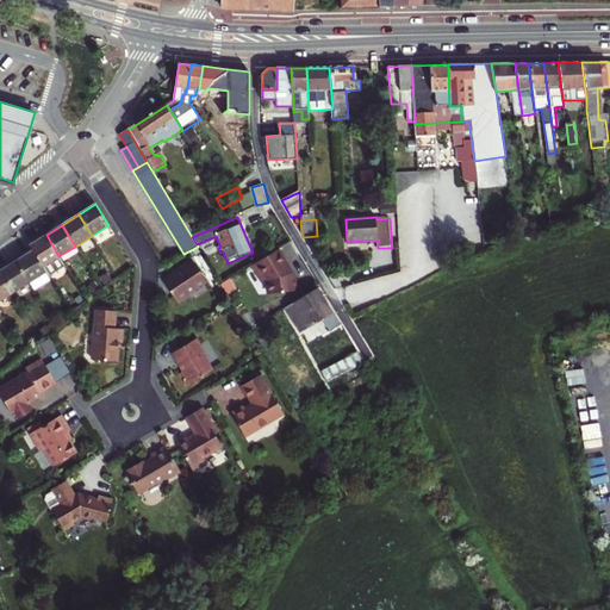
[(58,256),(47,235),(30,246),(32,250),(48,277),(66,267),(58,256)]
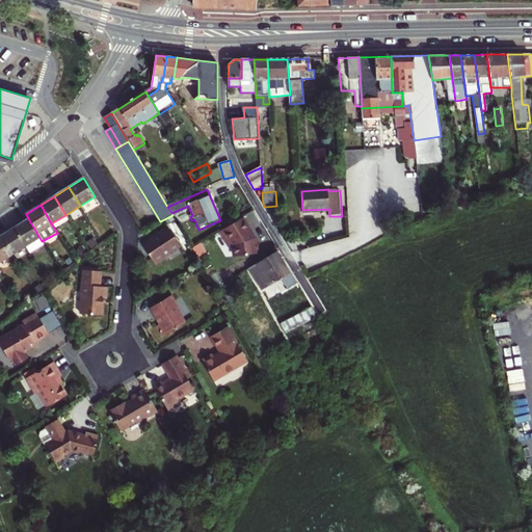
[(14,228),(25,246),(29,254),(44,244),(42,241),(28,218),(14,228)]
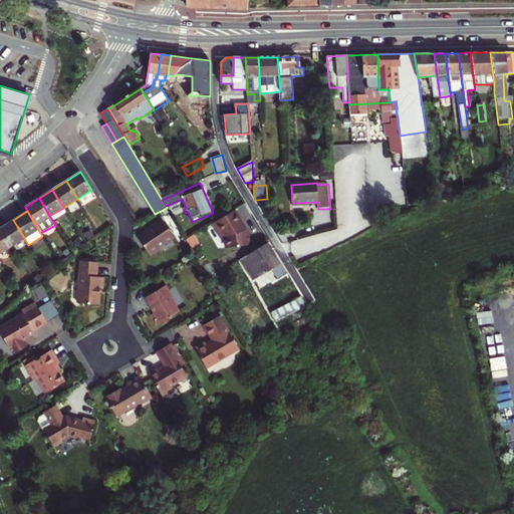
[(236,211),(213,225),(220,237),(225,237),(227,248),(248,246),(248,245),(251,245),(249,233),(246,233),(242,224),(243,223),(236,211)]
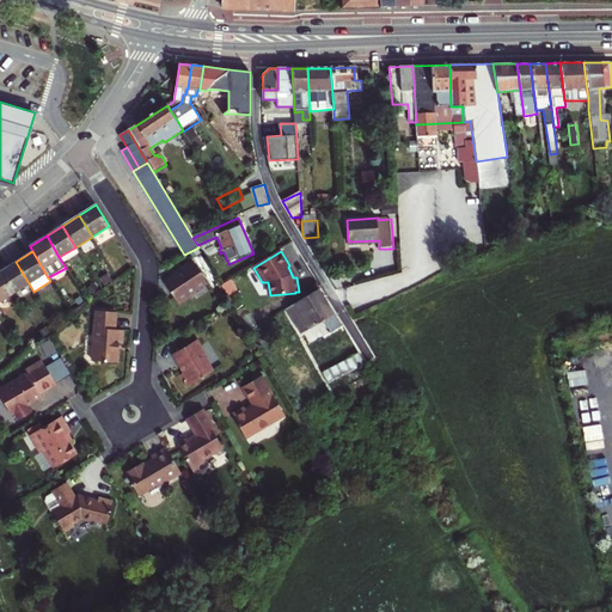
[(0,271),(13,294),(29,283),(16,262),(0,271)]
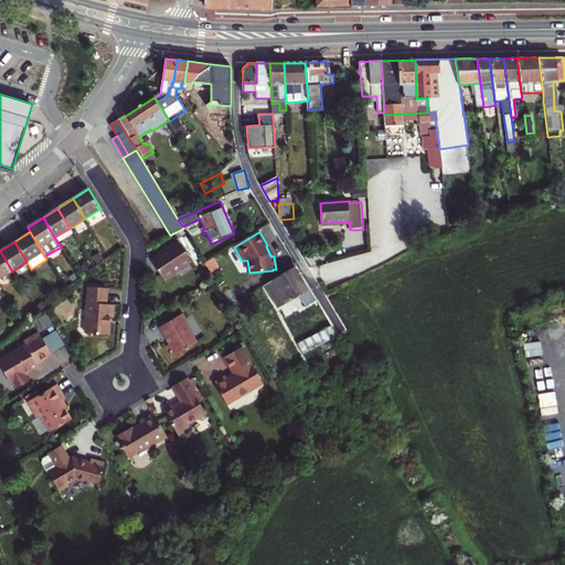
[(191,263),(179,242),(169,247),(168,252),(164,251),(151,259),(164,280),(176,274),(176,272),(191,263)]
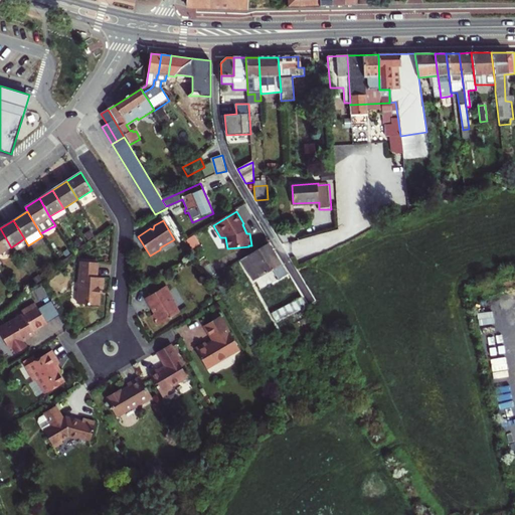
[(0,253),(11,247),(0,228),(0,253)]
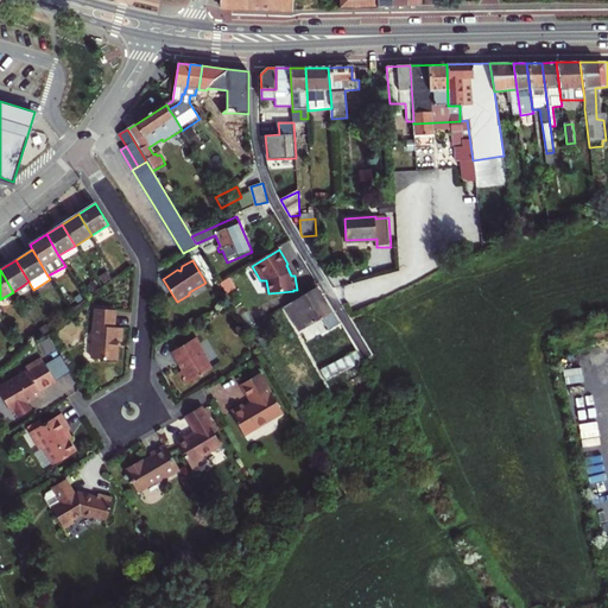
[(339,323),(317,289),(282,309),(296,334),(321,320),(328,330),(339,323)]
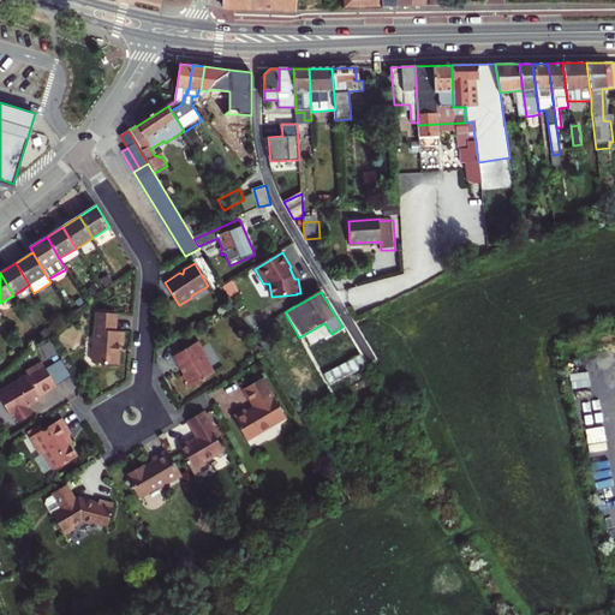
[(114,333),(115,316),(95,314),(93,364),(117,365),(118,346),(121,347),(123,333),(114,333)]
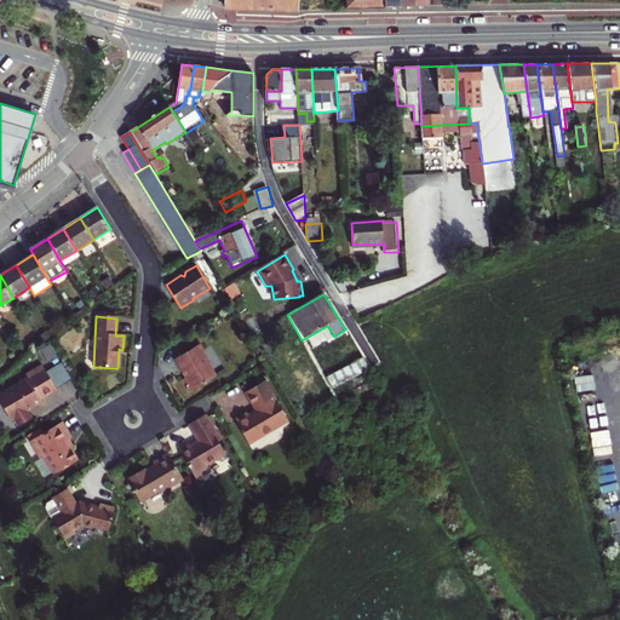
[(200,345),(176,360),(187,378),(183,380),(190,392),(217,377),(207,360),(208,360),(200,345)]
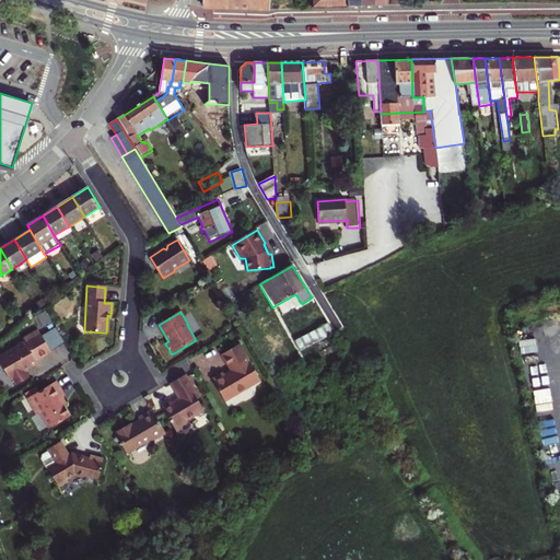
[(327,322),(293,340),(299,350),(333,331),(327,322)]
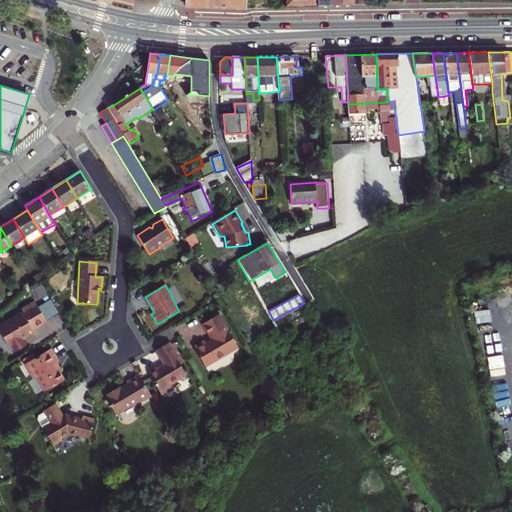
[(38,307),(46,322),(59,314),(51,300),(38,307)]
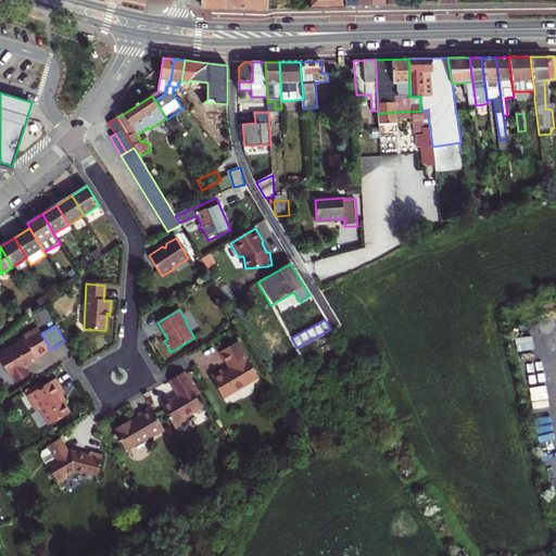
[(41,333),(38,328),(24,337),(25,340),(0,355),(0,361),(10,378),(13,376),(17,382),(28,376),(24,368),(30,364),(30,365),(38,361),(36,358),(50,350),(41,333)]
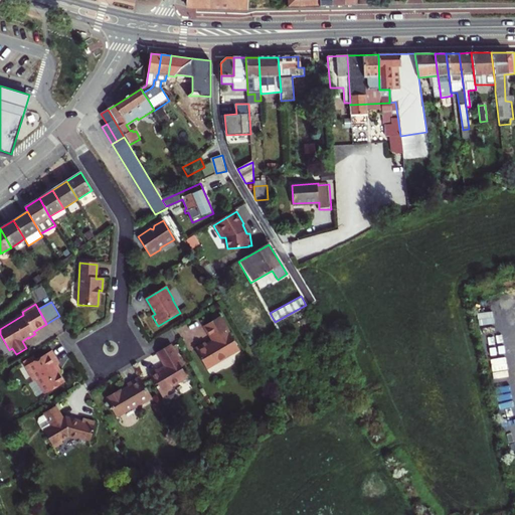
[(238,349),(219,316),(203,326),(212,341),(207,345),(205,343),(195,349),(206,368),(238,349)]
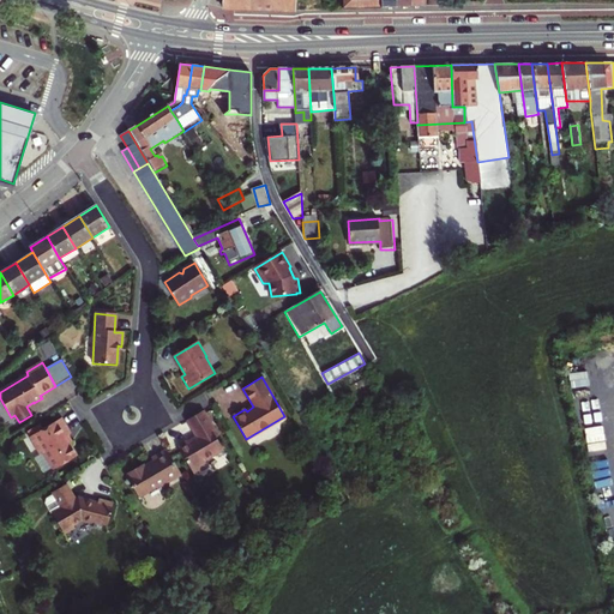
[(217,439),(218,438),(203,411),(187,421),(197,437),(196,440),(188,445),(187,443),(178,447),(194,476),(209,468),(205,462),(223,450),(217,439)]
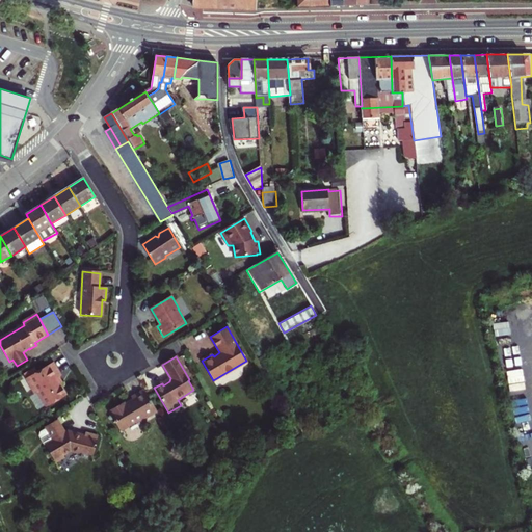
[(54,363),(27,379),(35,394),(38,393),(48,407),(68,396),(61,384),(58,379),(61,377),(62,377),(54,363)]
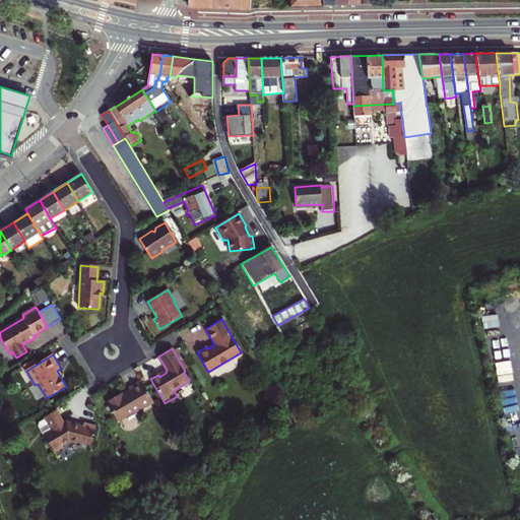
[(154,403),(141,382),(128,389),(130,392),(123,396),(122,394),(107,403),(118,423),(135,412),(138,412),(154,403)]
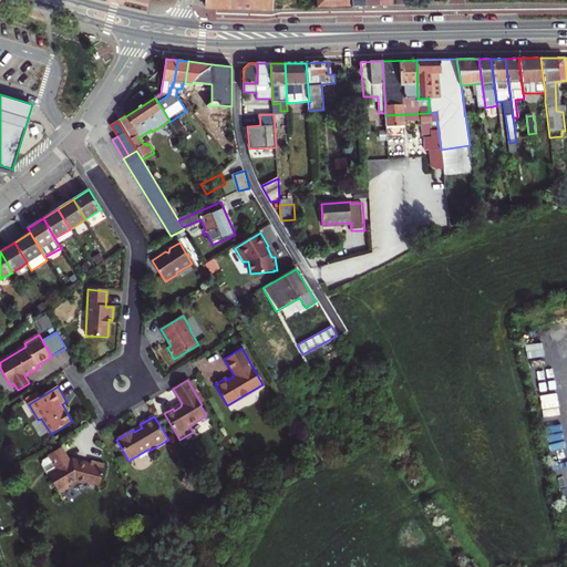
[(63,449),(50,456),(51,459),(44,462),(44,465),(60,494),(70,488),(69,486),(76,481),(89,484),(89,483),(101,486),(106,466),(93,462),(92,465),(74,461),(72,462),(63,449)]
